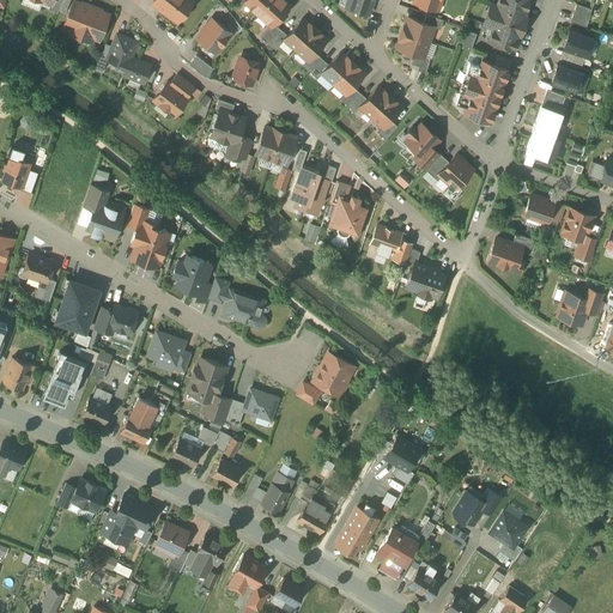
[(52,0),(52,4),(50,4),(48,8),(58,13),(62,0),(52,0)]
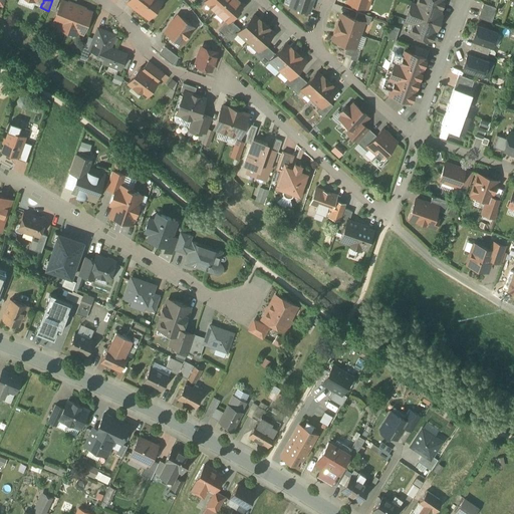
[(68,3),(61,0),(53,21),(59,23),(57,26),(76,34),(78,31),(83,33),(91,12),(84,9),(84,8),(69,2),(68,3)]
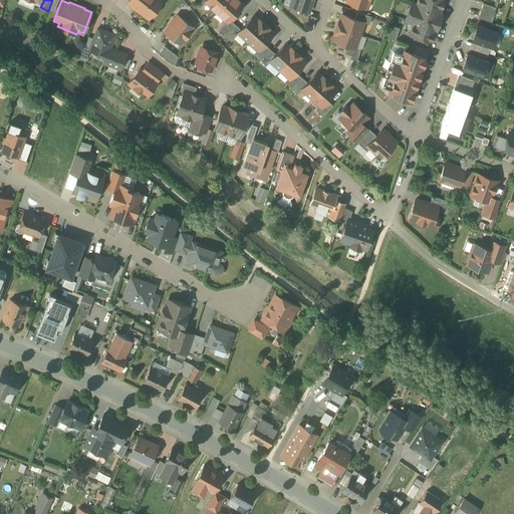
[(129,0),(129,1),(149,17),(162,0),(129,0)]
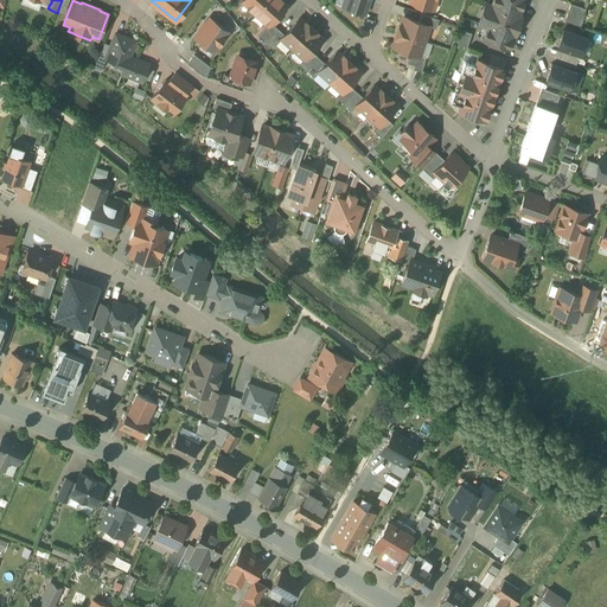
[(242,0),(243,0),(254,11),(263,0),(242,0)]
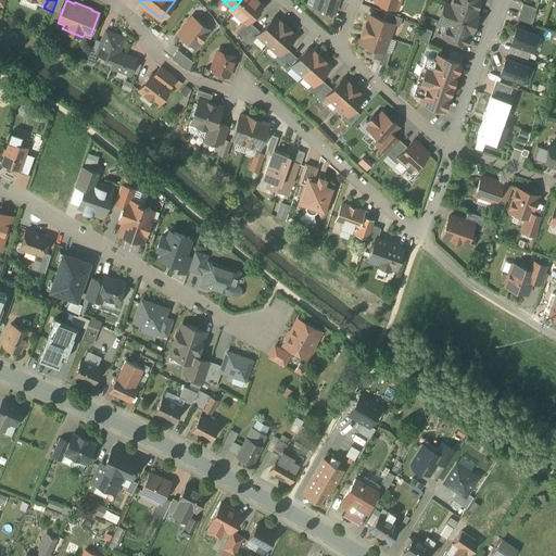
[(263,4),(257,0),(241,0),(232,10),(247,22),(249,20),(263,4)]
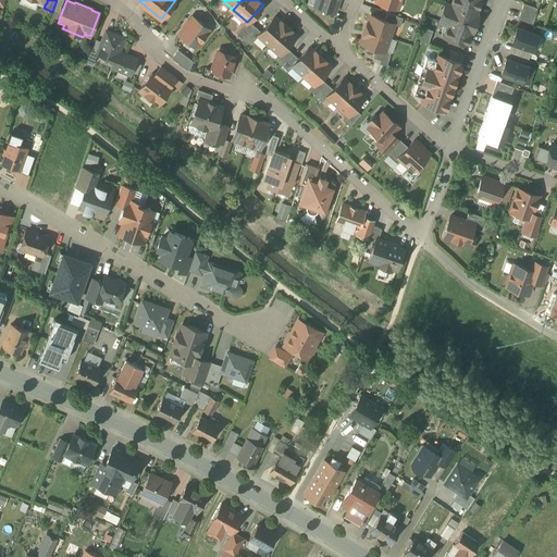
[(316,0),(314,5),(335,12),(338,0),(316,0)]
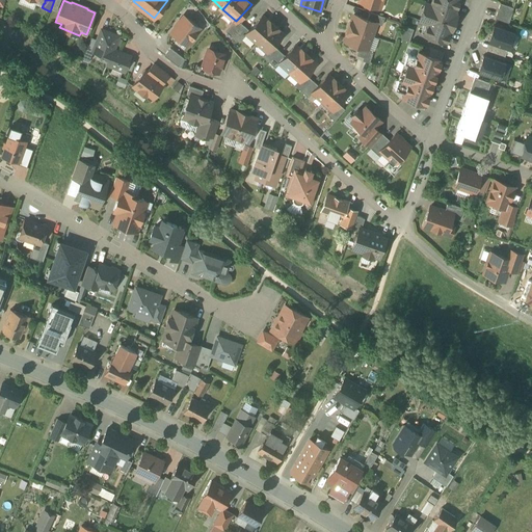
[(431,0),(431,3),(426,1),(423,10),(425,11),(422,21),(428,23),(424,33),(446,42),(450,30),(451,30),(457,15),(454,14),(458,0),(431,0)]
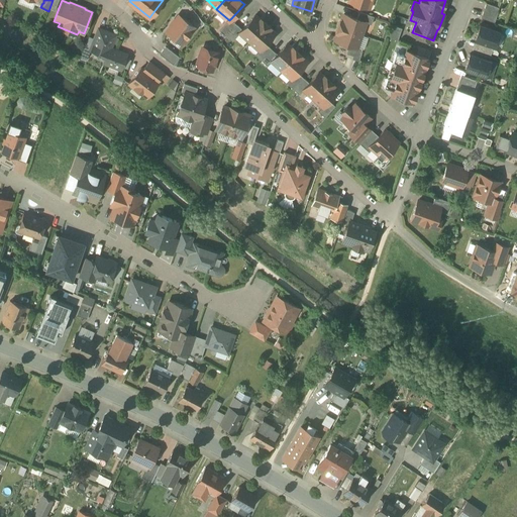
[(500,7),(487,3),(482,17),(495,22),(500,7)]
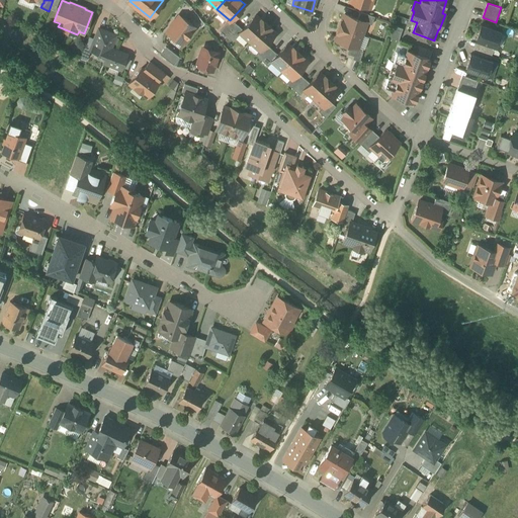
[(374,16),(360,11),(358,18),(366,21),(366,22),(372,24),(374,16)]
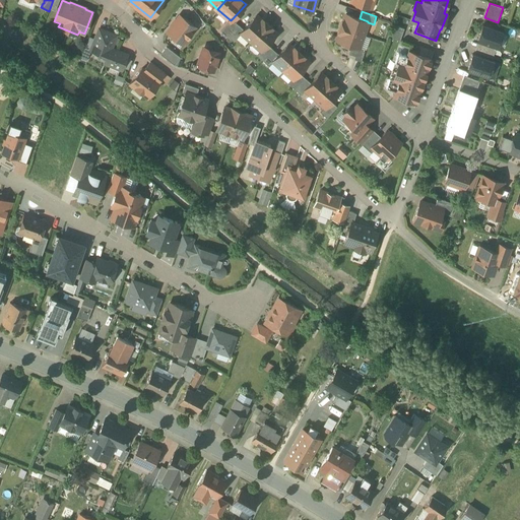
[(251,42),(267,23),(265,20),(263,21),(256,14),(244,28),(241,31),(251,42)]
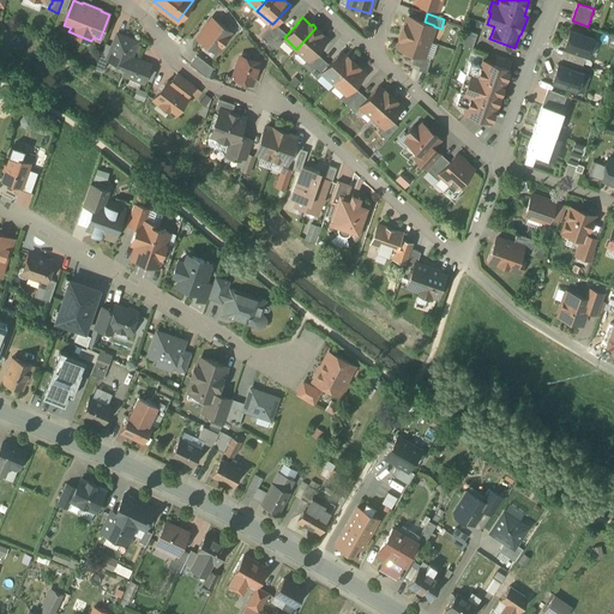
[(425,22),(409,17),(405,24),(407,25),(405,28),(403,28),(402,31),(429,41),(434,26),(434,25),(425,22)]
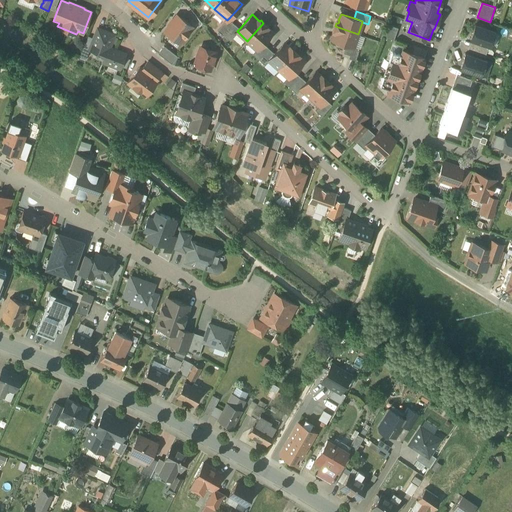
[(177,15),(174,19),(173,19),(169,25),(165,31),(180,43),(184,37),(185,37),(189,31),(192,26),(177,15)]
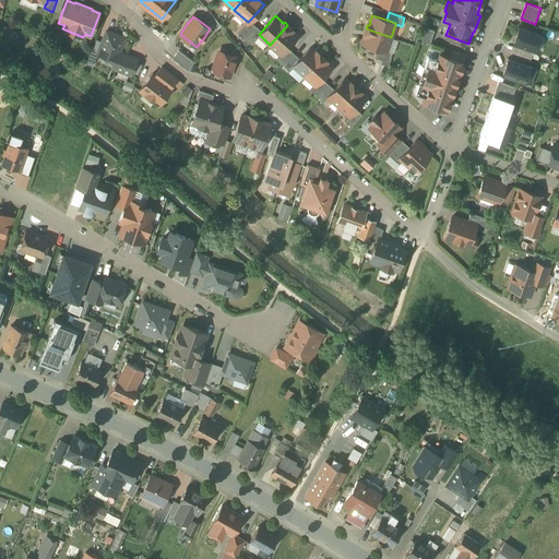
[(256,26),(250,20),(248,22),(238,33),(245,38),(256,26)]
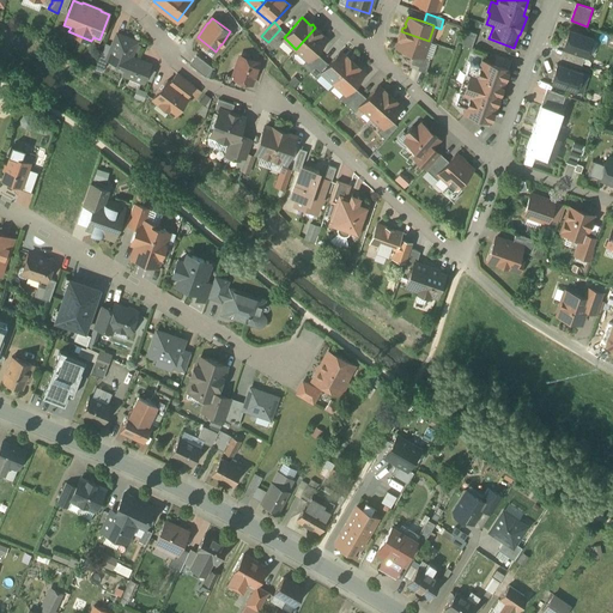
[(308,59),(315,52),(326,38),(317,32),(319,30),(315,28),(296,49),(308,59)]
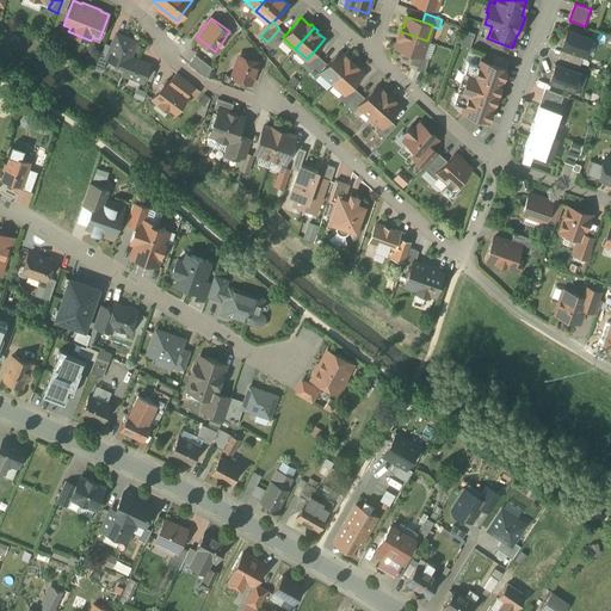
[(591,36),(568,28),(561,48),(562,48),(582,55),(584,56),(591,36)]
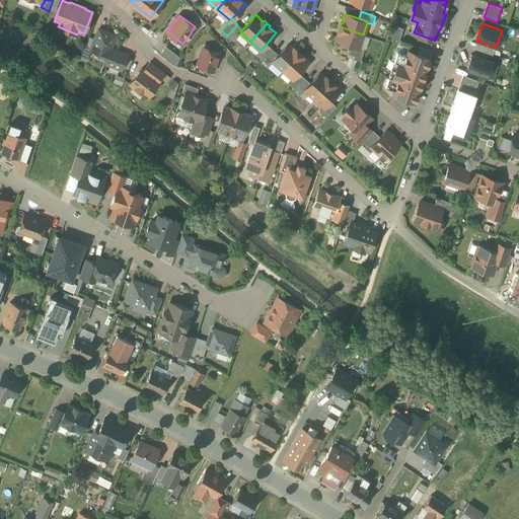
[(240,31),(243,28),(237,24),(227,35),(233,41),(240,31)]
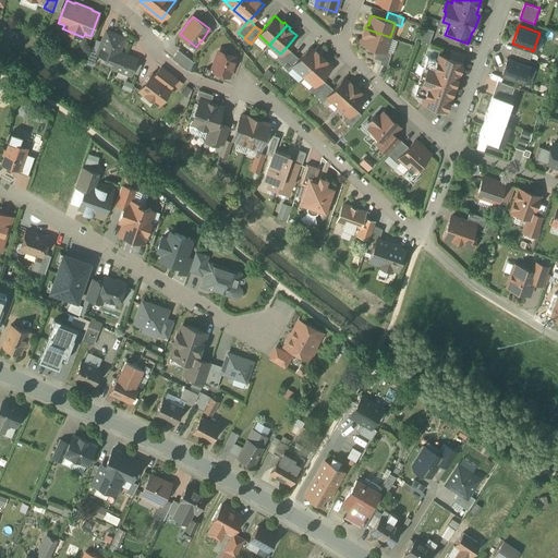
[(434,29),(421,26),(416,39),(429,44),(434,29)]
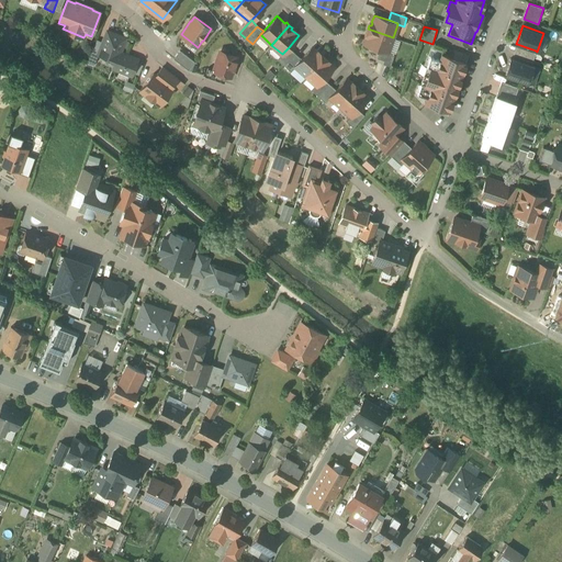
[(393,37),(368,29),(367,33),(369,33),(368,35),(367,36),(364,43),(380,48),(389,52),(389,51),(393,37)]
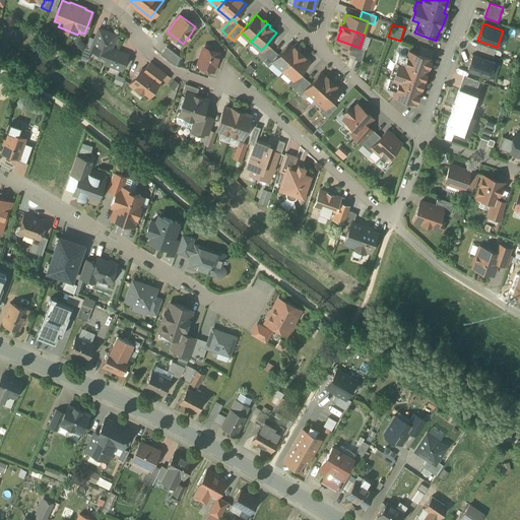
[(116,36),(100,28),(95,39),(90,50),(91,50),(107,57),(108,57),(112,48),(116,36)]
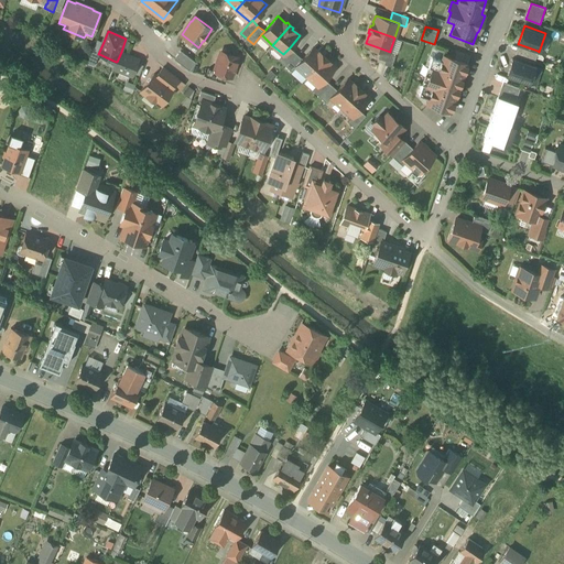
[(97,40),(91,54),(98,57),(99,54),(98,54),(104,42),(97,40)]
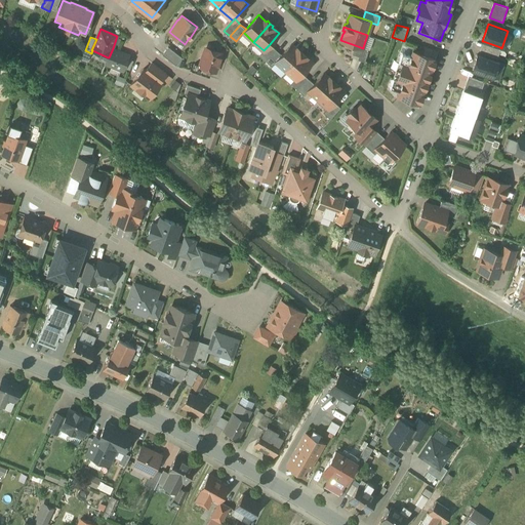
[(500,47),(483,41),(479,53),(496,59),(500,47)]
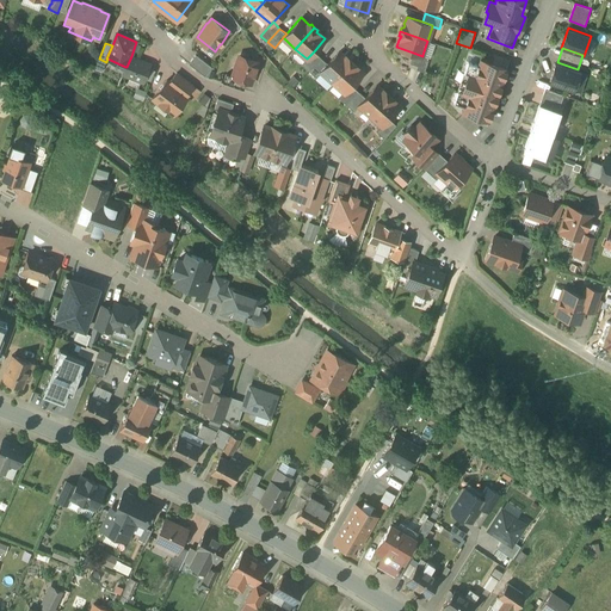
[(302,65),(309,72),(321,57),(314,51),(307,59),(302,65)]
